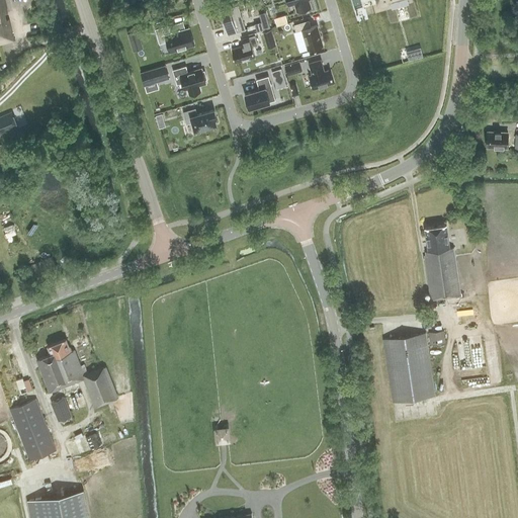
[(0,0),(0,44),(13,40),(3,0),(0,0)]
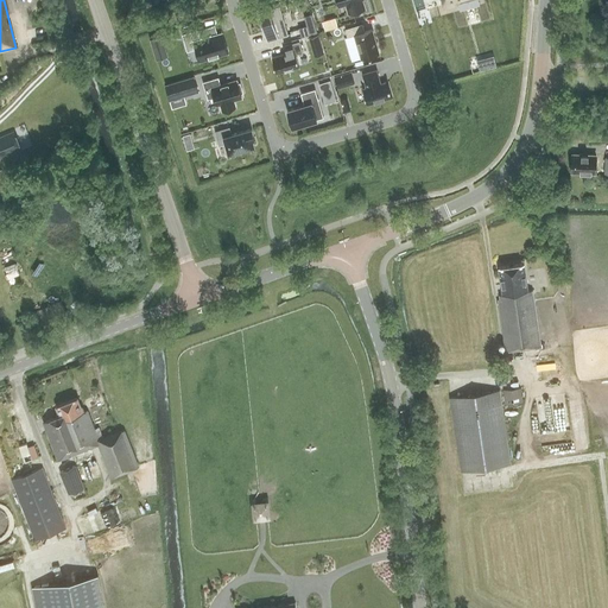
[(346,4),(348,13),(365,8),(361,0),(336,0),(339,6),(346,4)]
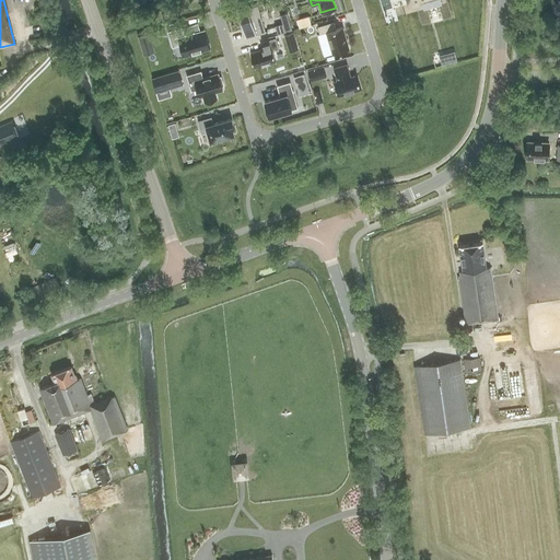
[(237,11),(246,38),(265,33),(257,6),(248,9),(248,8),(237,11)]
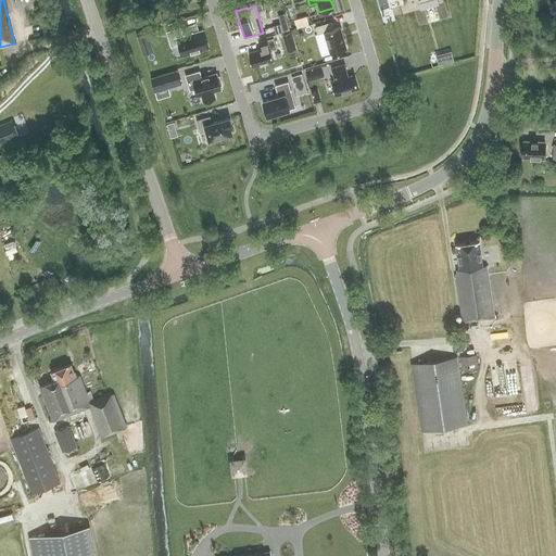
[(324,33),(330,54),(346,49),(340,27),(332,29),(331,22),(315,27),(317,35),(324,33)]
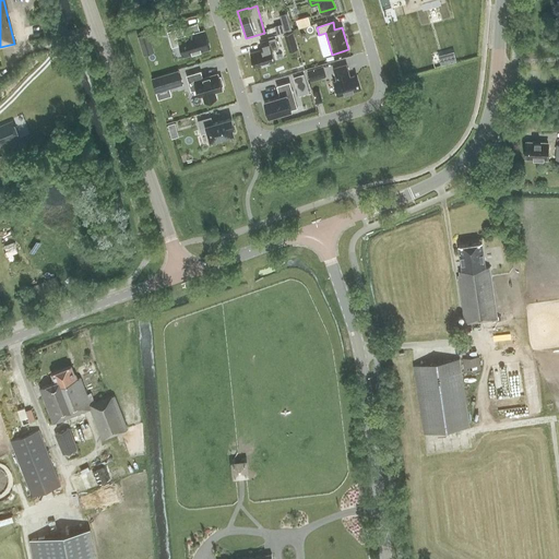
[(183,56),(210,48),(204,31),(188,35),(186,27),(167,32),(173,47),(180,45),(183,56)]
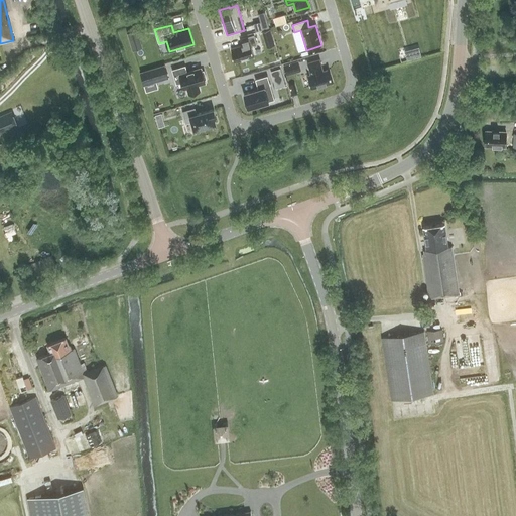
[(263,31),(265,39),(272,38),(269,29),(263,31)]
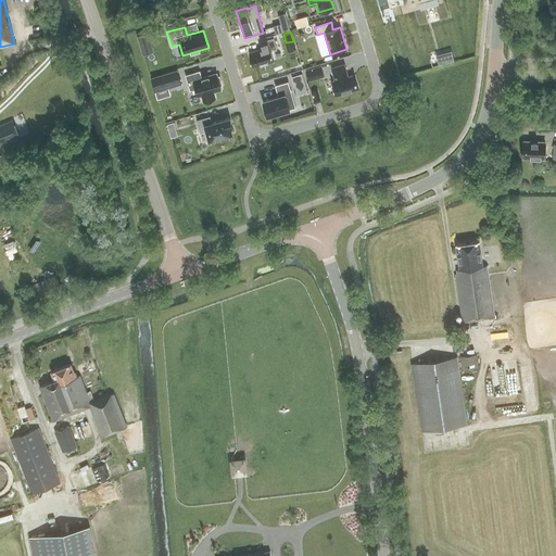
[(146,34),(137,37),(139,46),(149,42),(146,34)]
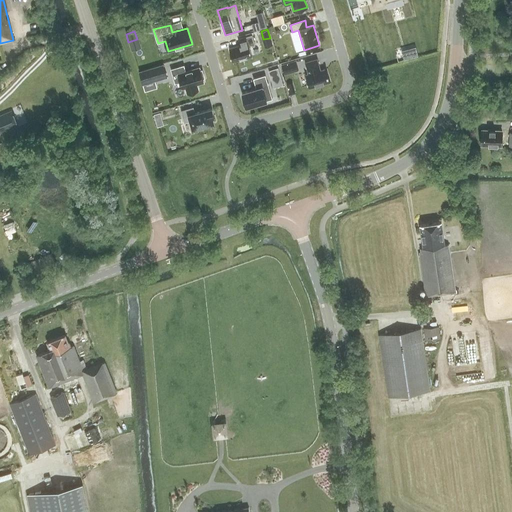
[(241,45),(229,49),(233,62),(252,56),(249,47),(255,46),(252,35),(239,39),(241,45)]
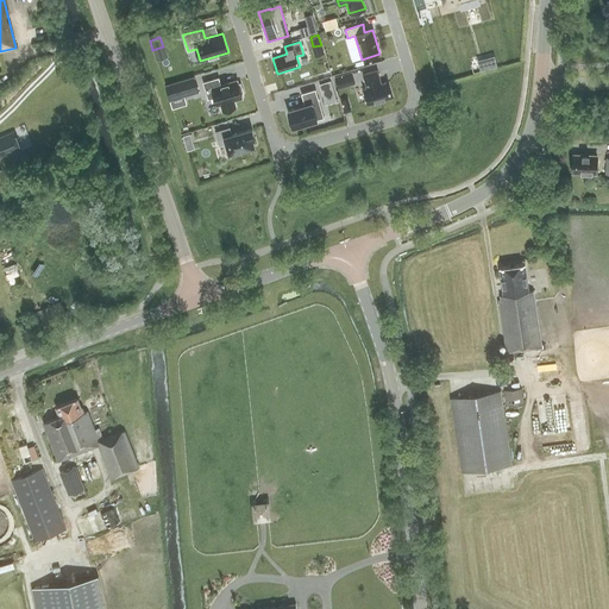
[(377,70),(362,74),(366,88),(363,89),(368,105),(393,98),(388,82),(381,83),(377,70)]
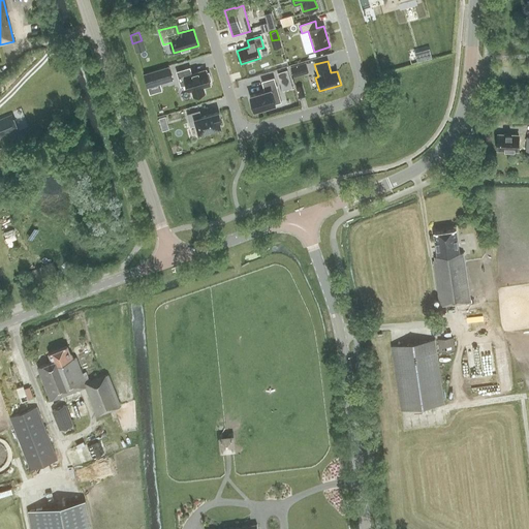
[(305,63),(290,67),(293,78),(308,72),(305,63)]
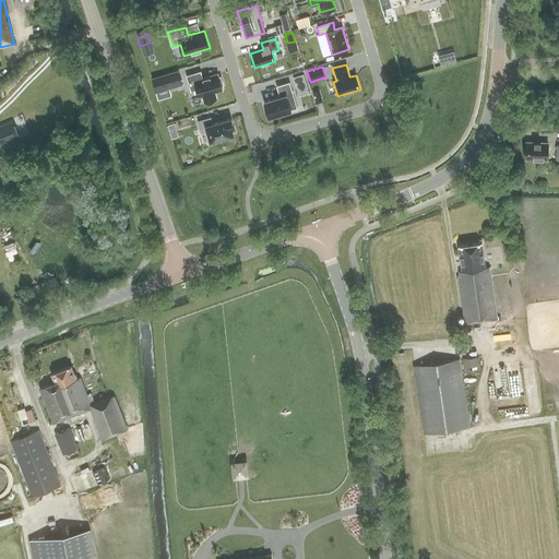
[(178,71),(152,79),(156,92),(182,84),(178,71)]
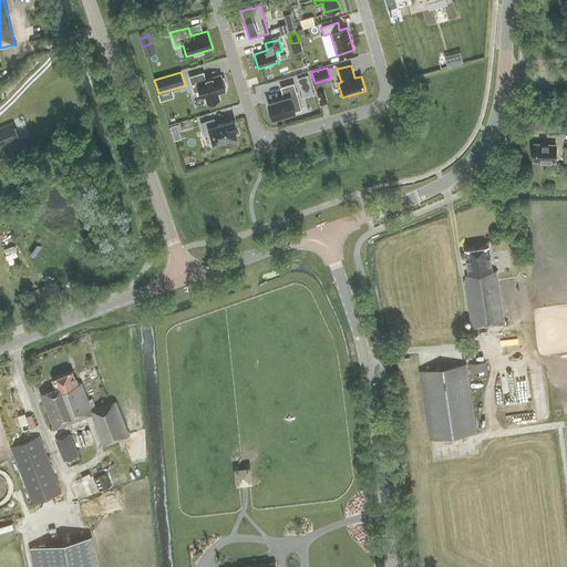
[(203,73),(189,78),(194,92),(199,91),(202,98),(206,96),(208,103),(218,100),(216,93),(225,91),(224,88),(226,86),(224,78),(222,79),(220,75),(205,80),(203,73)]
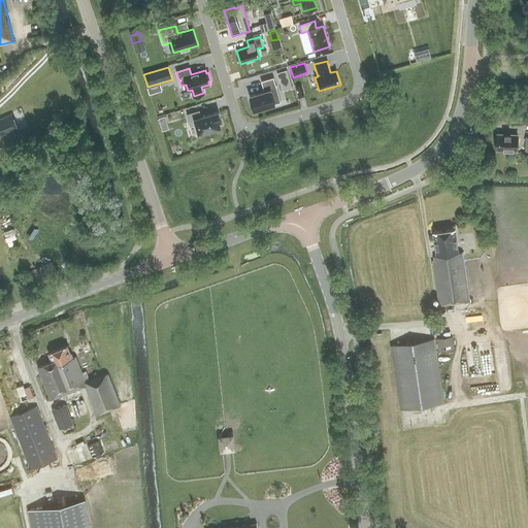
[(264,92),(250,96),(254,110),(281,102),(273,77),(261,81),(264,92)]
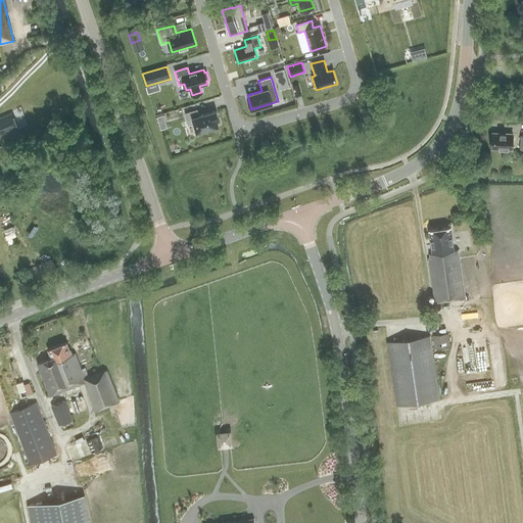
[(194,124),(196,132),(218,126),(217,120),(219,120),(216,111),(199,116),(197,109),(185,113),(188,126),(194,124)]
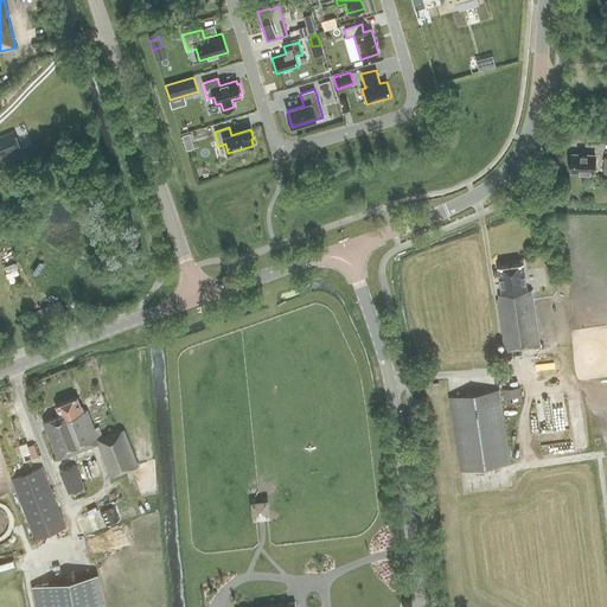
[(192,141),(190,134),(183,136),(184,144),(192,141)]
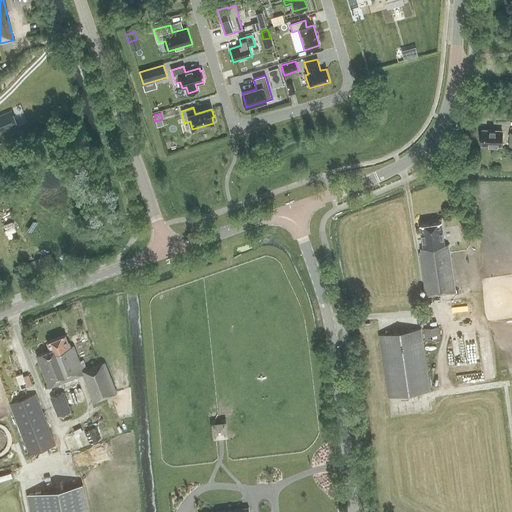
[(8,116),(0,119),(0,135),(14,129),(8,116)]
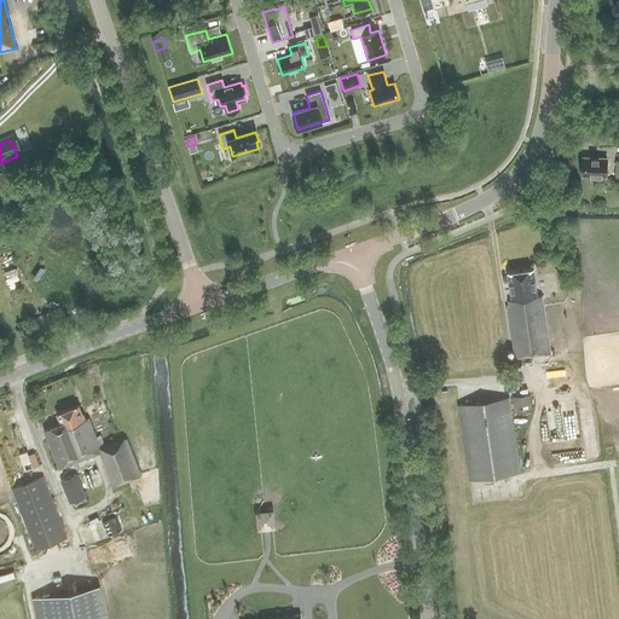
[(582,175),(590,175),(590,179),(594,181),(599,183),(601,180),(602,177),(606,177),(607,158),(583,157),(582,175)]
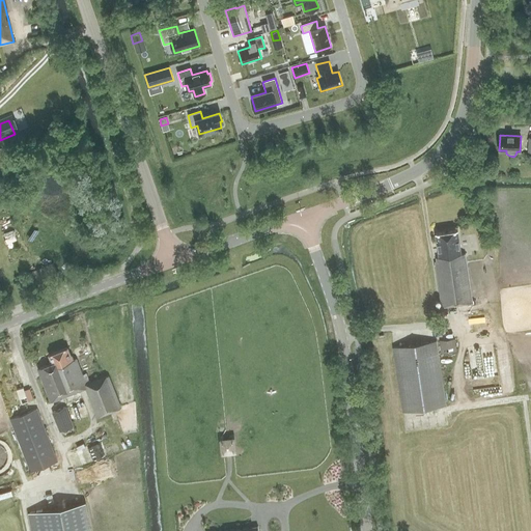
[(442,307),(473,303),(466,253),(462,254),(457,231),(436,234),(439,256),(436,257),(437,261),(435,261),(442,307)]
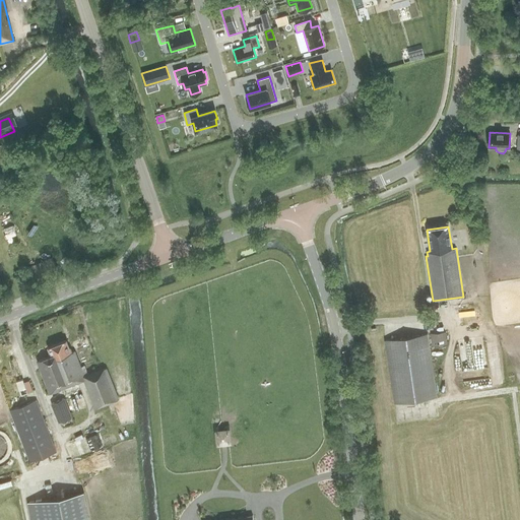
[(50,259),(43,262),(26,269),(27,272),(17,276),(23,290),(42,282),(41,281),(46,279),(45,278),(58,273),(54,263),(52,263),(50,259)]
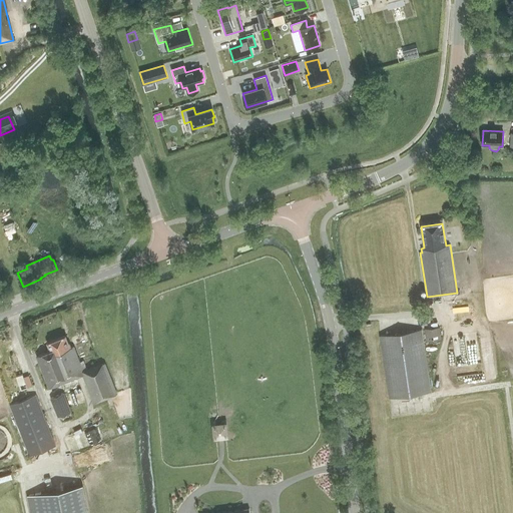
[(425,330),(426,342),(440,340),(439,328),(425,330)]
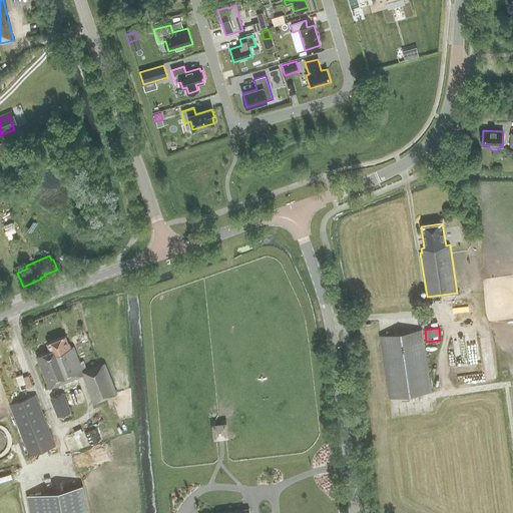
[(380,336),(389,398),(431,392),(422,330),(380,336)]
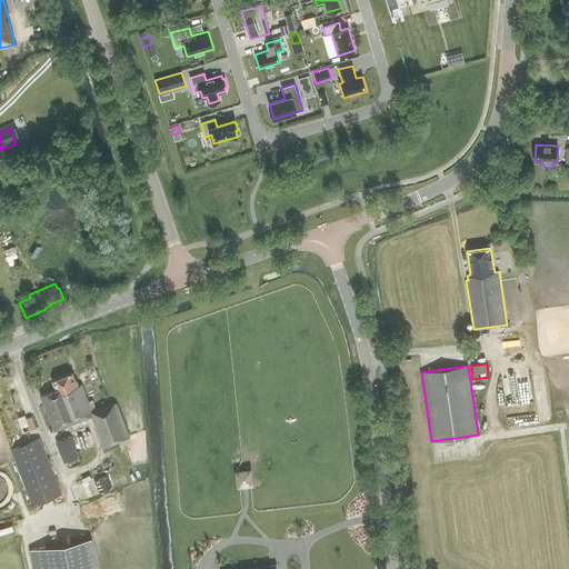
[(53,431),(66,426),(91,416),(103,447),(129,437),(116,402),(92,412),(81,385),(79,386),(77,380),(76,381),(72,372),(52,380),(56,389),(55,389),(55,390),(40,396),(53,431)]
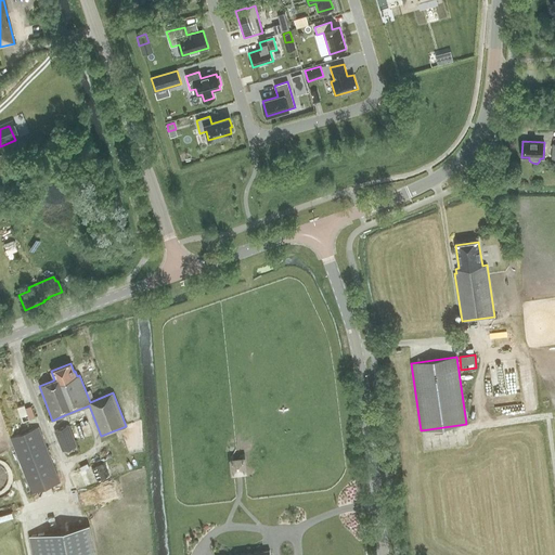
[(501,377),(488,378),(488,394),(501,394),(501,377)]
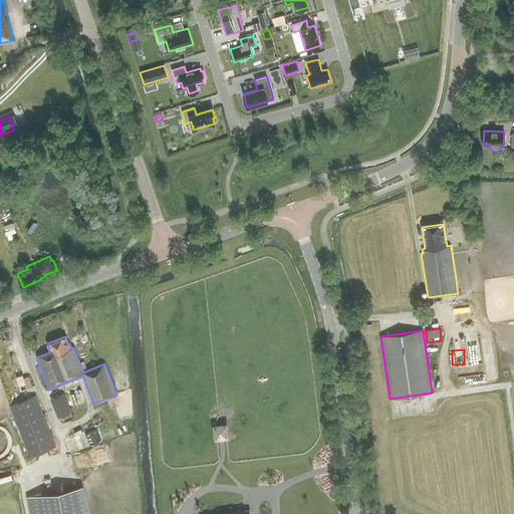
[(32,387),(28,376),(23,378),(27,389),(32,387)]
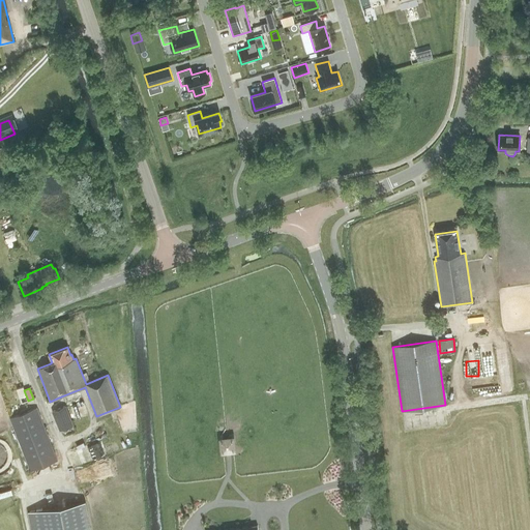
[(52,412),(58,427),(71,421),(66,407),(52,412)]
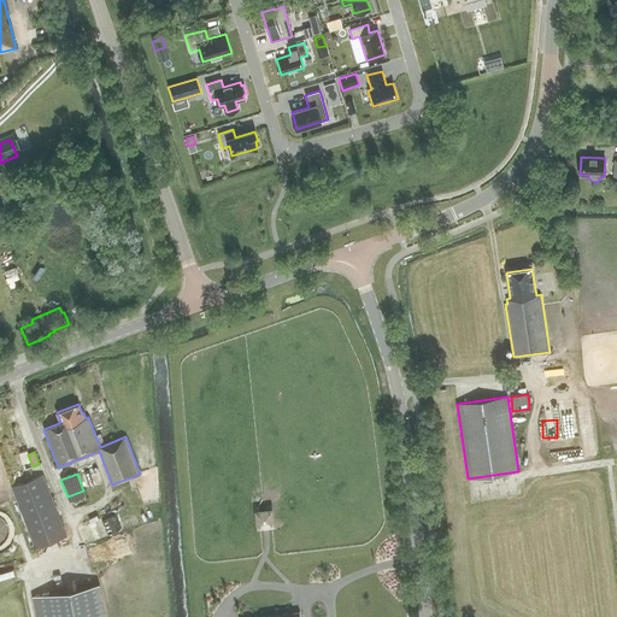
[(11,487),(35,548),(66,536),(43,475),(11,487)]
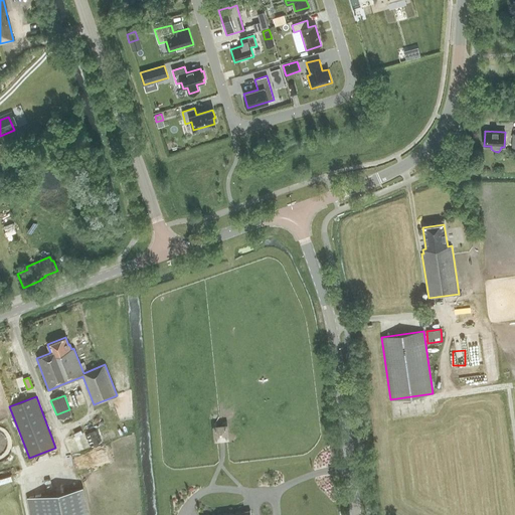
[(81,436),(87,450),(109,443),(104,427),(81,436)]
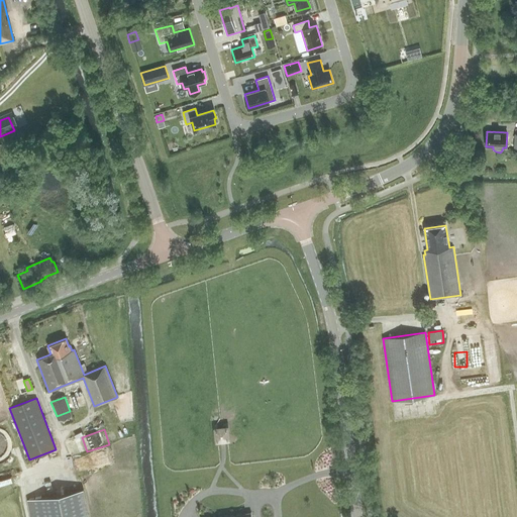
[(15,475),(2,480),(4,485),(17,480),(15,475)]
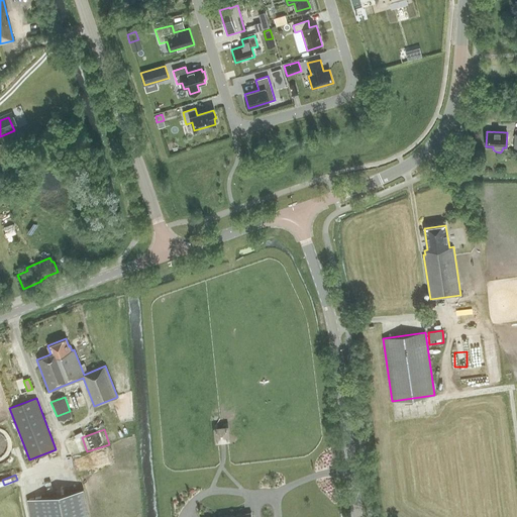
[(27,499),(30,516),(88,516),(83,489),(27,499)]
